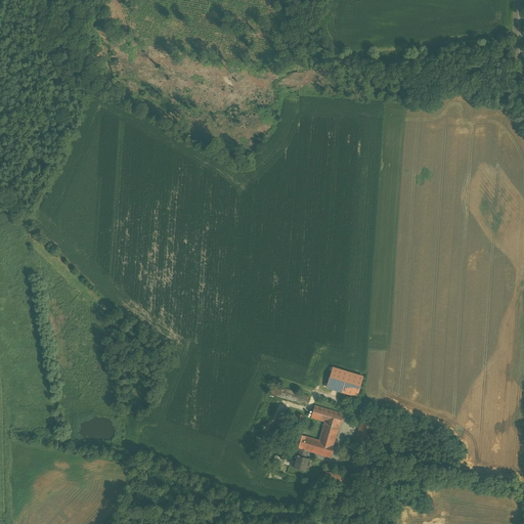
[(362,376),(333,367),(328,388),(357,396),(362,376)]
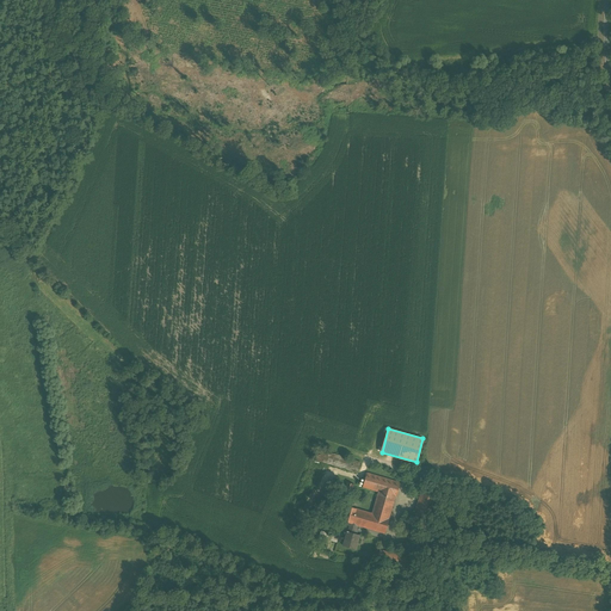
[(421,474),(407,477),(408,485),(424,481),(421,474)]
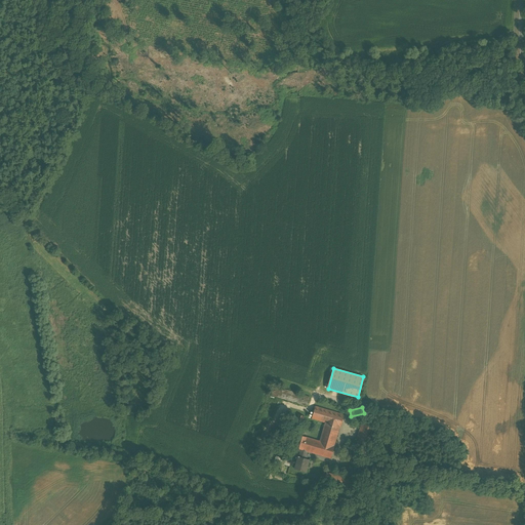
[(325,423),(320,441),(298,435),(294,448),(301,450),(307,451),(331,458),(334,446),(339,428),(340,428),(344,417),(316,409),(313,419),(325,423)]
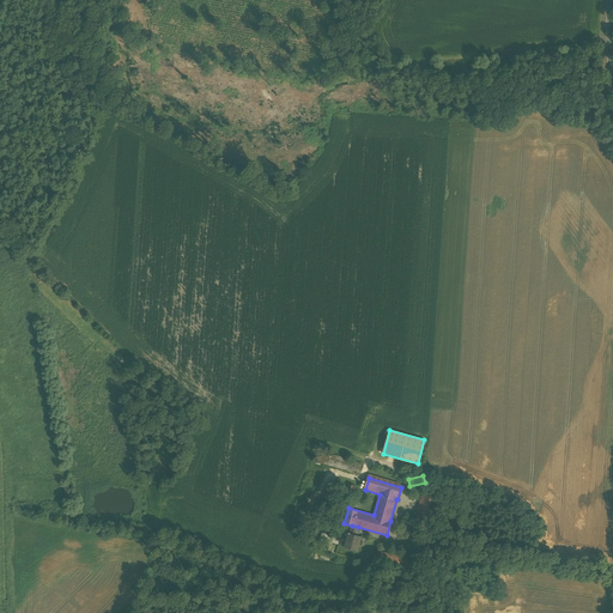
[(426,491),(418,517),(429,521),(437,495),(426,491)]
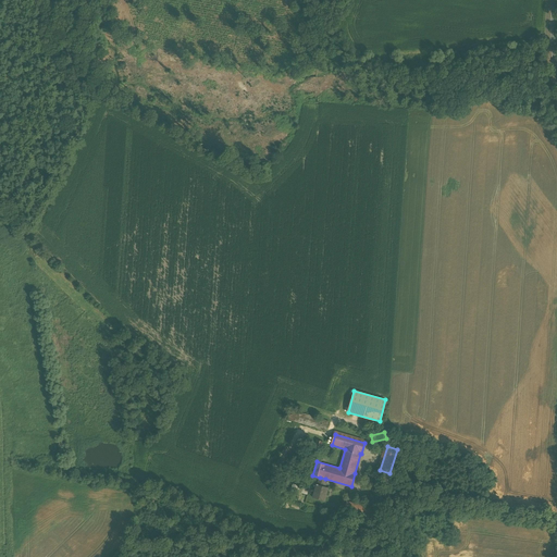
[(320,478),(318,485),(317,485),(312,498),(324,502),(327,489),(323,487),(325,479),(320,478)]
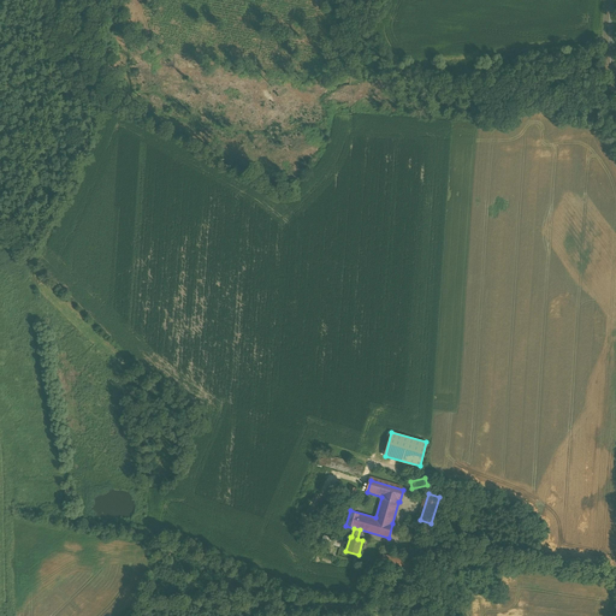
[(341,542),(324,537),(321,542),(339,548),(341,542)]
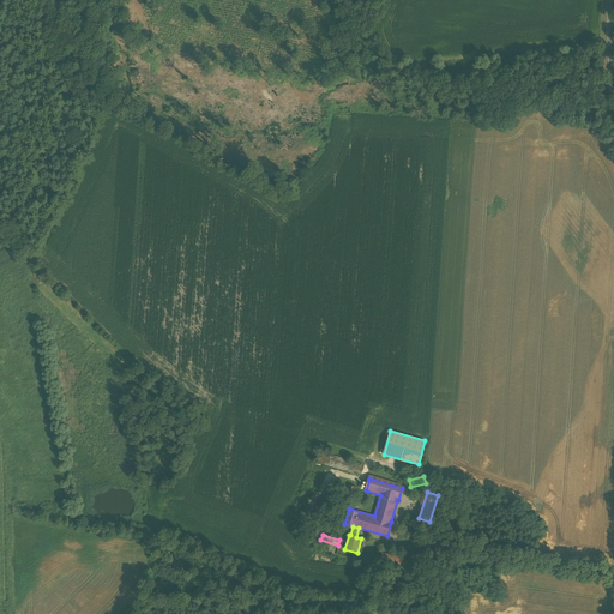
[(409,564),(381,555),(379,565),(407,572),(409,564)]
